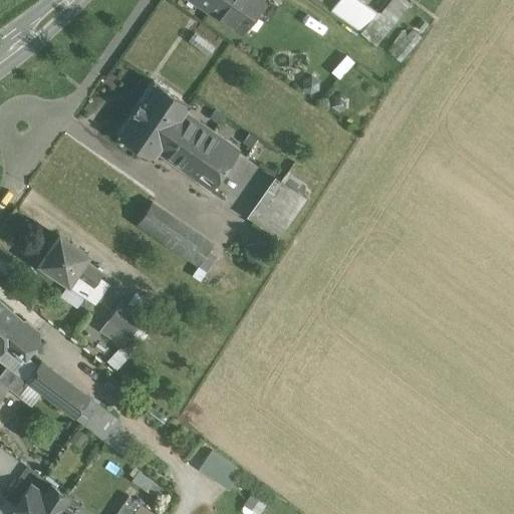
[(261,0),(193,0),(240,32),(261,0)]
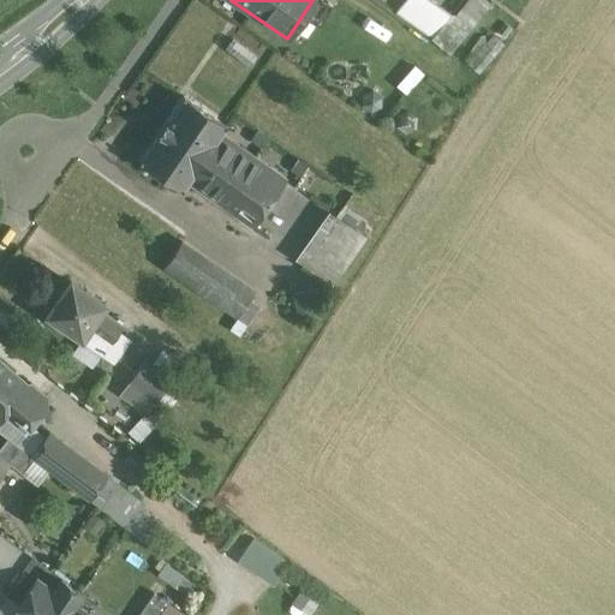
[(442,9),(430,0),(405,0),(396,11),(427,31),(442,9)]
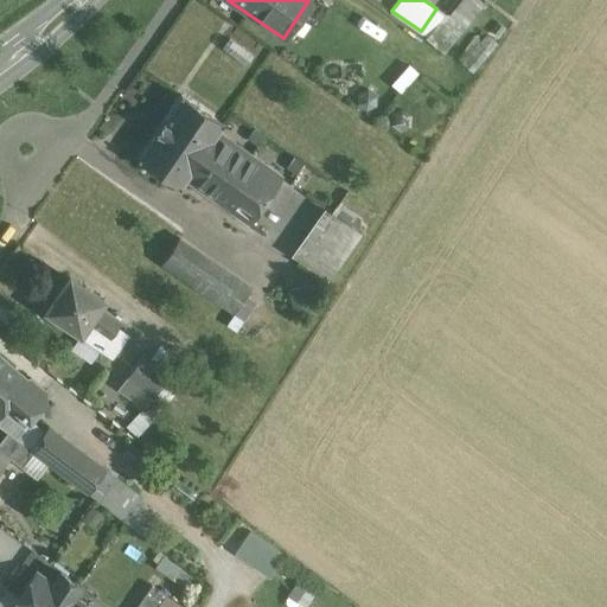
[(445,14),(426,37),(442,50),(460,27),(445,14)]
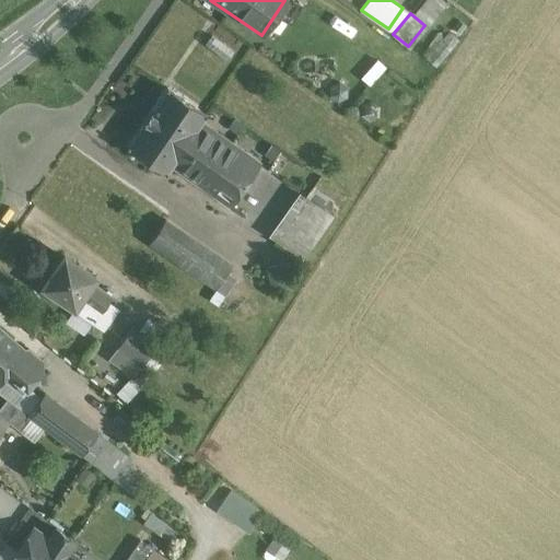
[(448,32),(426,59),(435,67),(458,39),(448,32)]
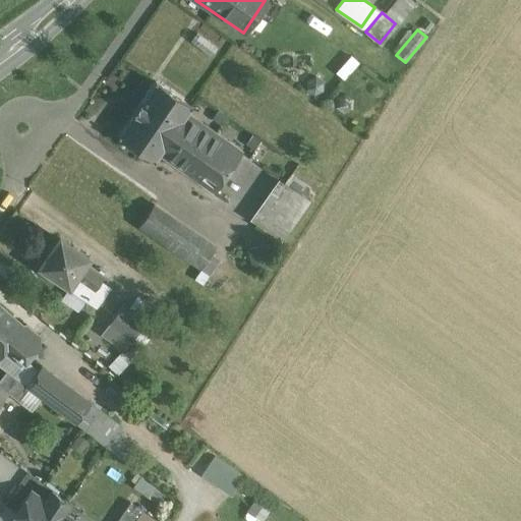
[(351,56),(335,72),(343,80),(359,64),(351,56)]
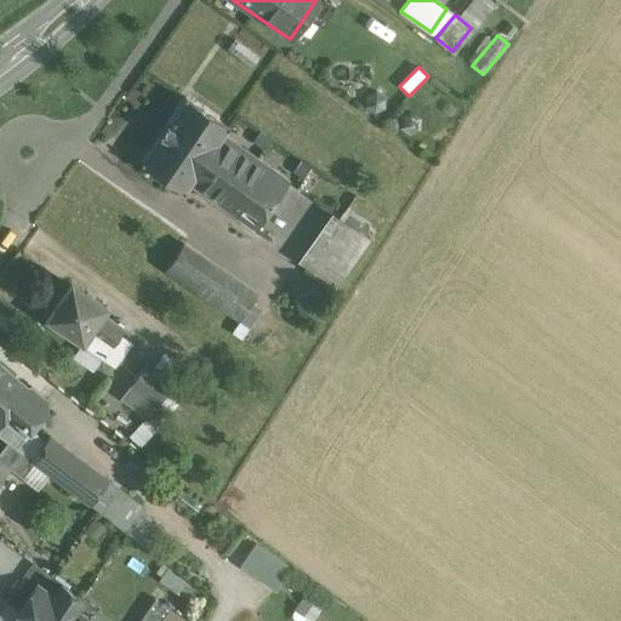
[(186,97),(142,161),(184,191),(191,183),(197,187),(215,160),(209,155),(222,136),(228,127),(186,97)]
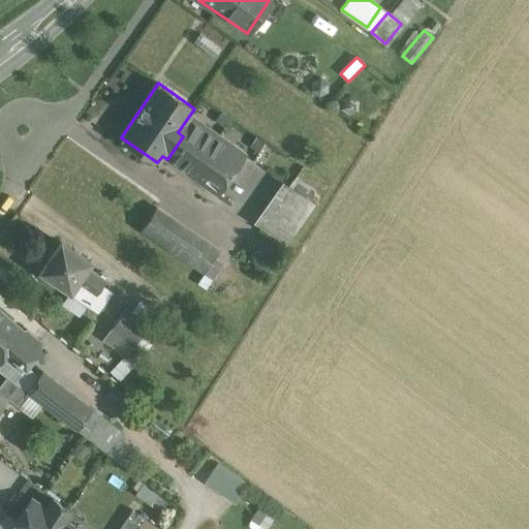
[(244,154),(189,116),(178,132),(183,136),(167,159),(216,194),(244,154)]
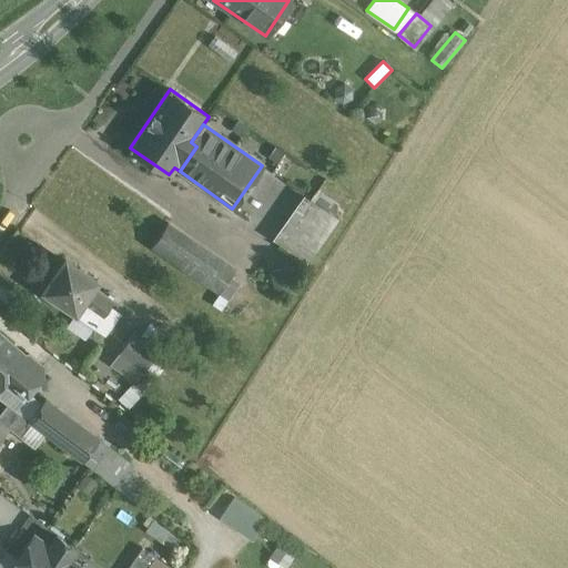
[(312,198),(342,215),(354,194),(324,178),(312,198)]
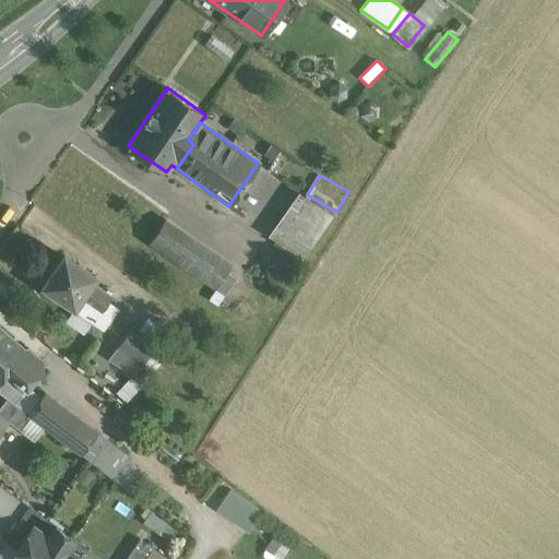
[(299,191),(271,230),(302,253),(331,213),(299,191)]
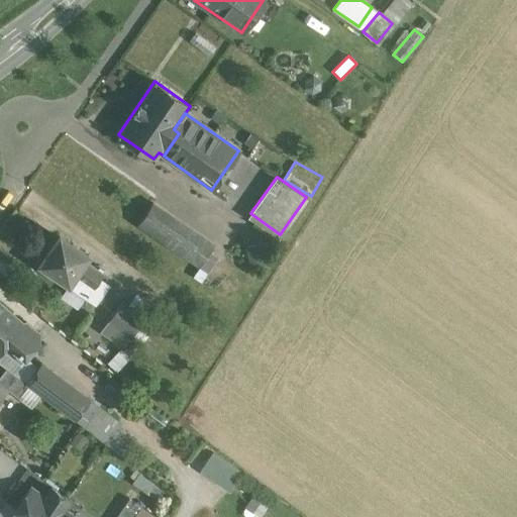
[(214,244),(152,202),(137,224),(199,267),(214,244)]
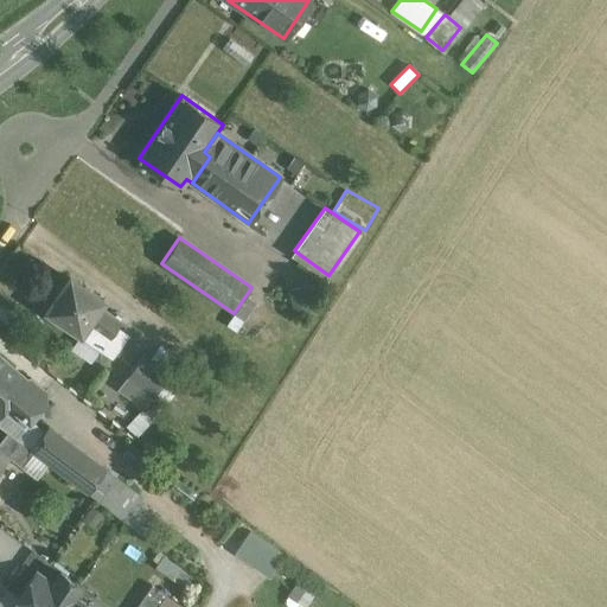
[(70,278),(46,311),(81,334),(100,307),(104,300),(70,278)]
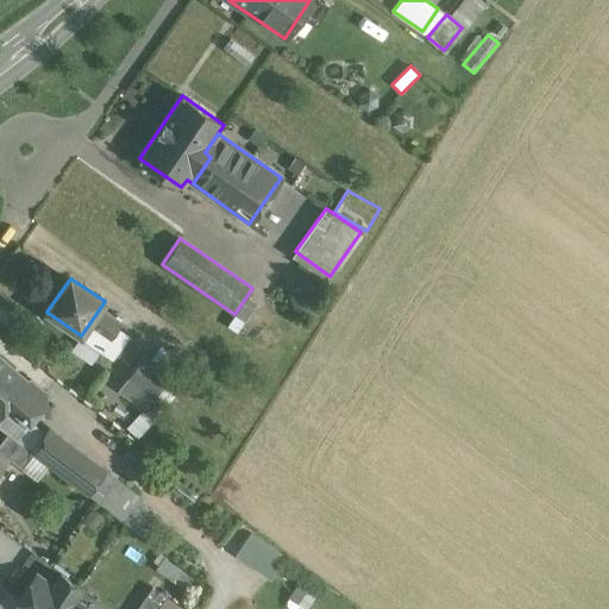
[(100,308),(81,336),(102,350),(121,322),(100,308)]
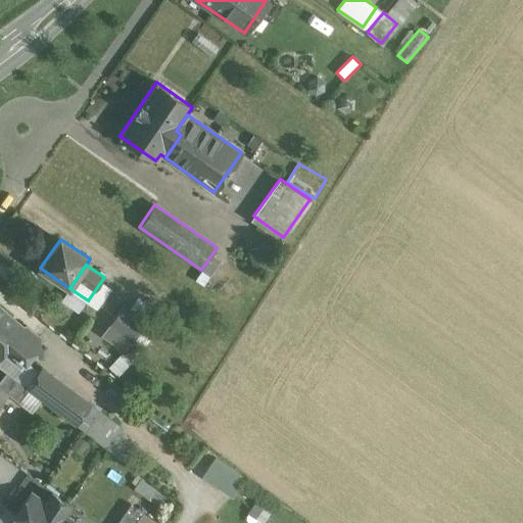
[(146,322),(123,305),(108,325),(132,341),(146,322)]
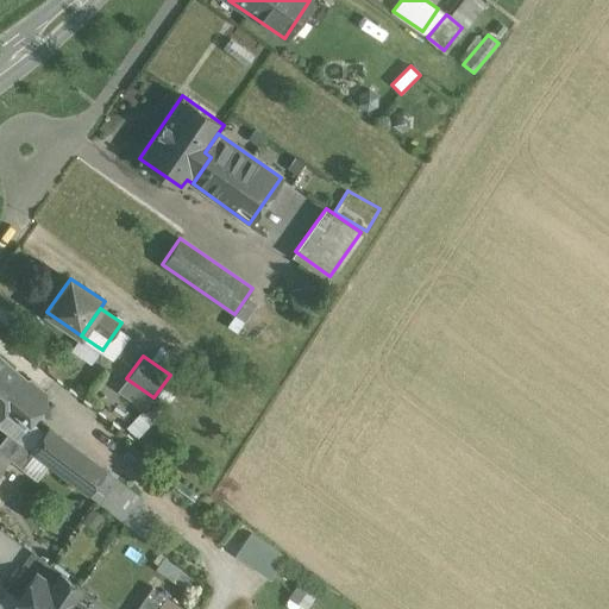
[(26,380),(0,357),(0,414),(6,408),(18,425),(25,416),(30,421),(46,402),(46,391),(31,380),(26,380)]
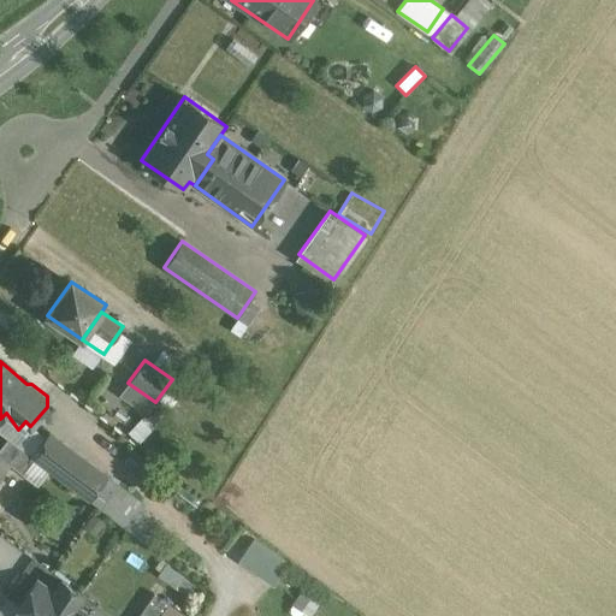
[(155,402),(128,383),(119,396),(147,415),(155,402)]
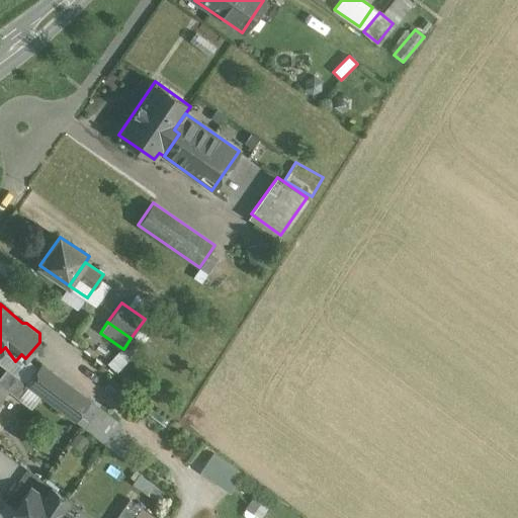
[(5,347),(0,352),(0,361),(26,383),(37,369),(25,358),(21,354),(15,361),(5,347)]
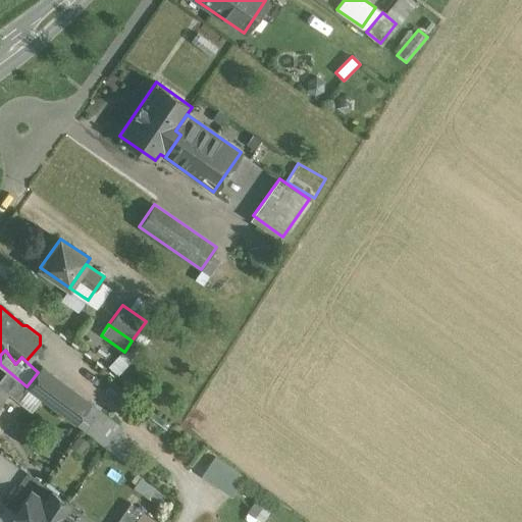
[(90,403),(42,366),(38,372),(27,386),(74,423),(90,403)]
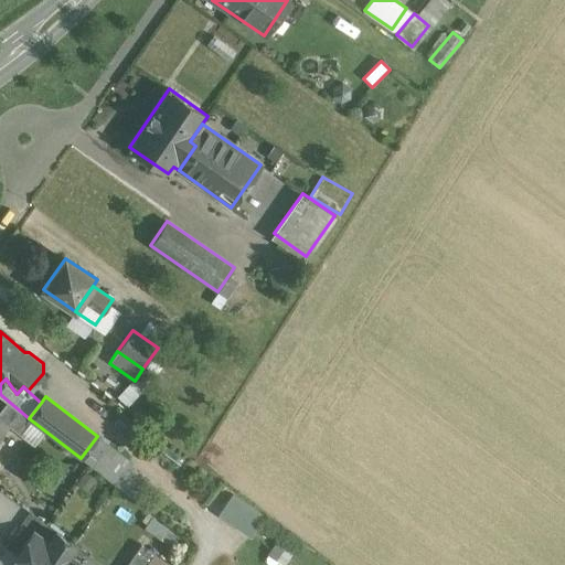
[(31,420),(7,402),(0,409),(0,418),(20,435),(31,420)]
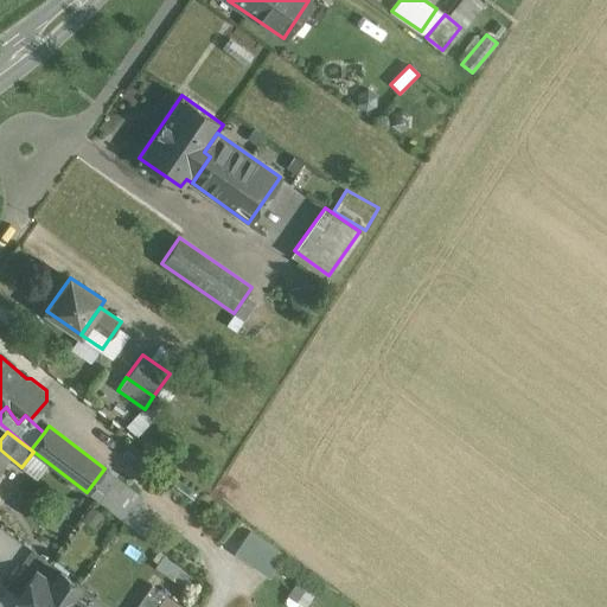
[(104,468),(87,492),(125,521),(142,497),(104,468)]
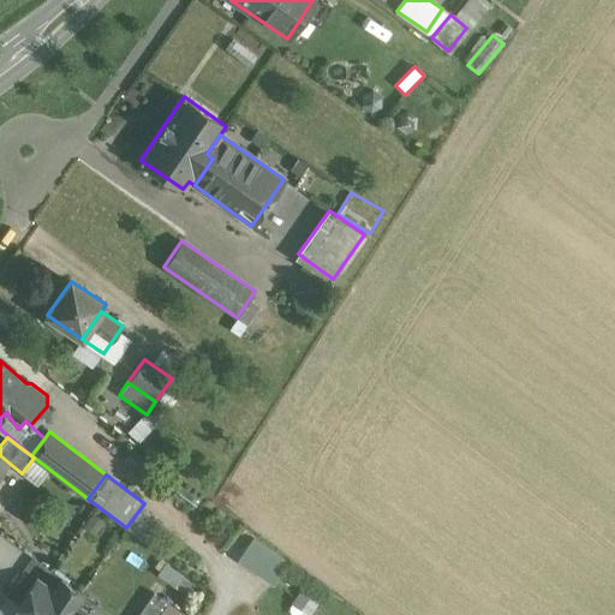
[(252,533),(237,559),(272,581),(288,557),(252,533)]
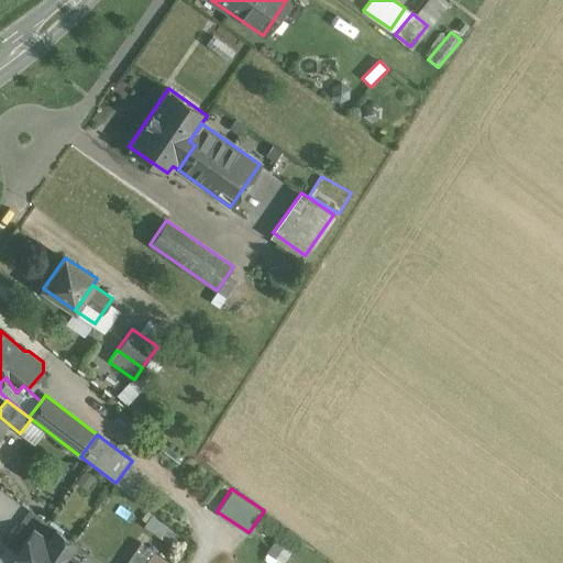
[(48,541),(32,530),(10,562),(56,562),(65,552),(66,553),(74,542),(56,530),(48,541)]
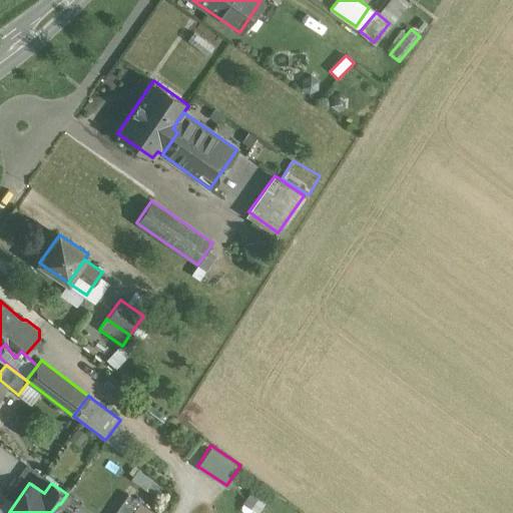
[(258,510),(265,499),(250,489),(243,501),(258,510)]
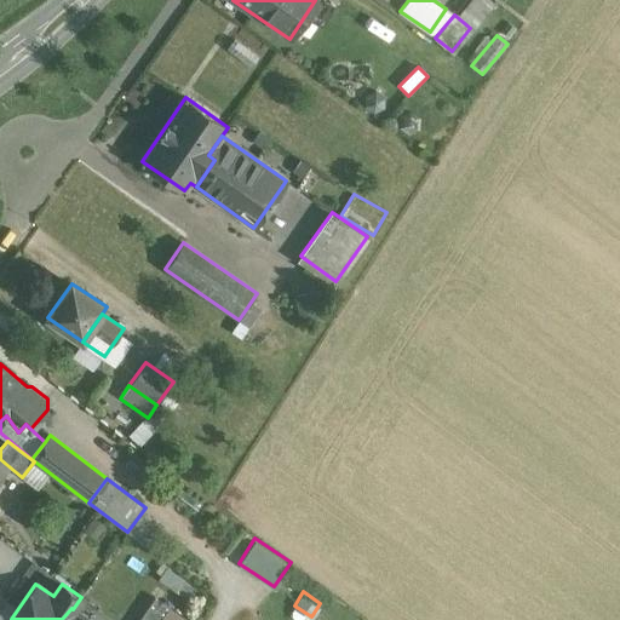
[(154,596),(137,619),(161,619),(170,607),(154,596)]
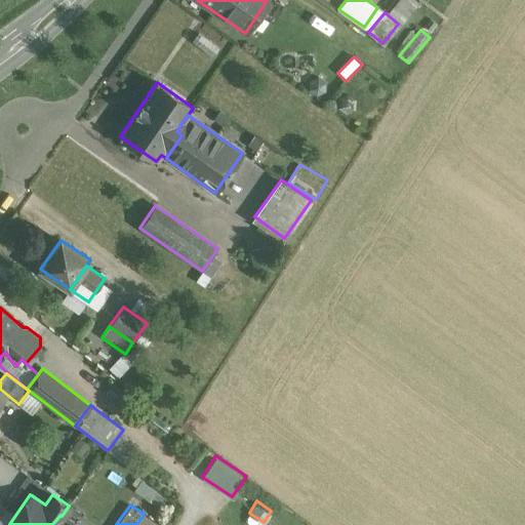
[(75,524),(62,516),(61,515),(52,524),(75,524)]
